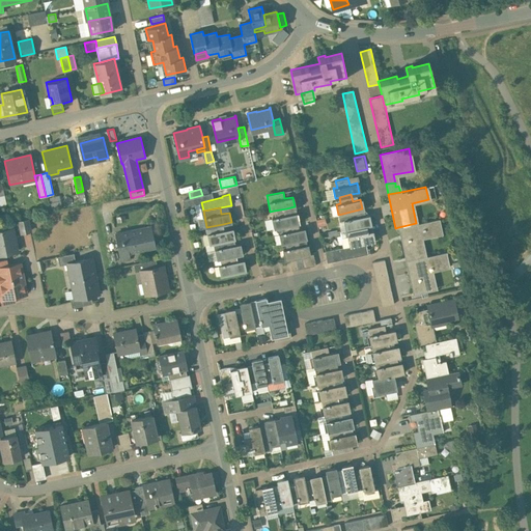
[(286,208),(274,211),(276,218),(272,218),(274,228),(282,226),(294,224),(298,223),(296,213),(287,215),(286,208)]
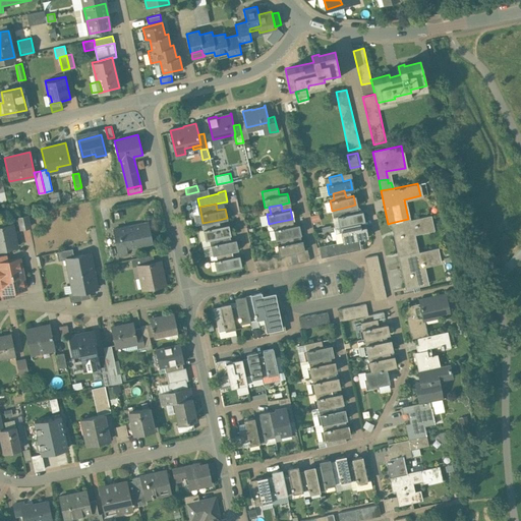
[(352,206),(340,209),(341,215),(337,216),(339,225),(343,224),(355,222),(363,220),(361,211),(353,212),(352,206)]
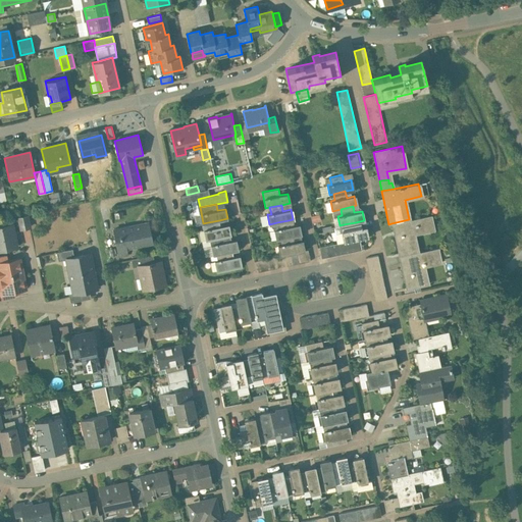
[(341,209),(332,211),(333,217),(337,216),(342,215),(341,209)]
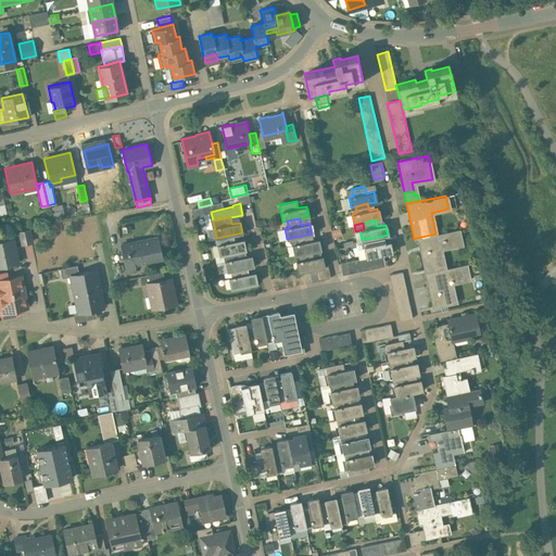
[(28,229),(19,231),(22,244),(32,242),(28,229)]
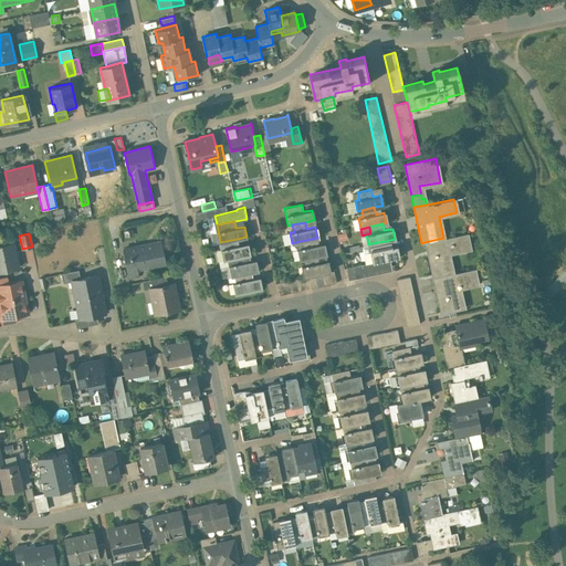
[(443,238),(425,242),(432,274),(452,270),(449,254),(470,250),(467,233),(443,238)]
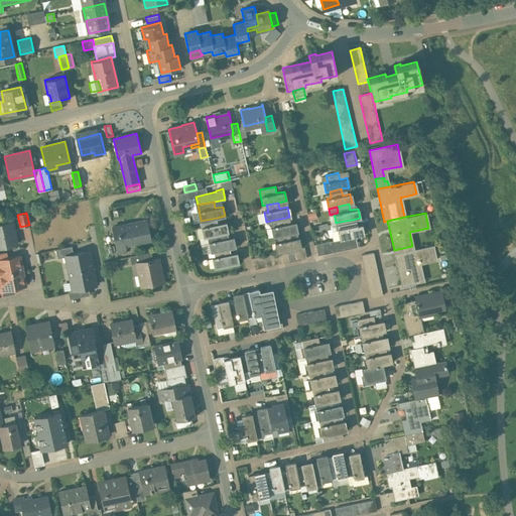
[(217,218),(201,221),(205,237),(212,235),(225,233),(228,232),(226,222),(219,224),(217,218)]
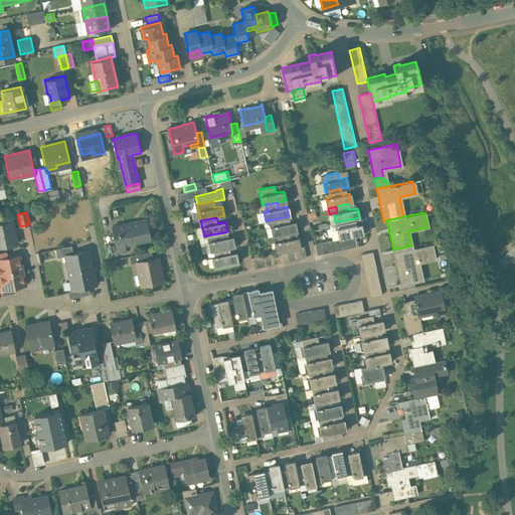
[(285,217),(274,219),(275,225),(271,226),(273,236),(277,235),(289,233),(296,231),(294,221),(287,223),(285,217)]
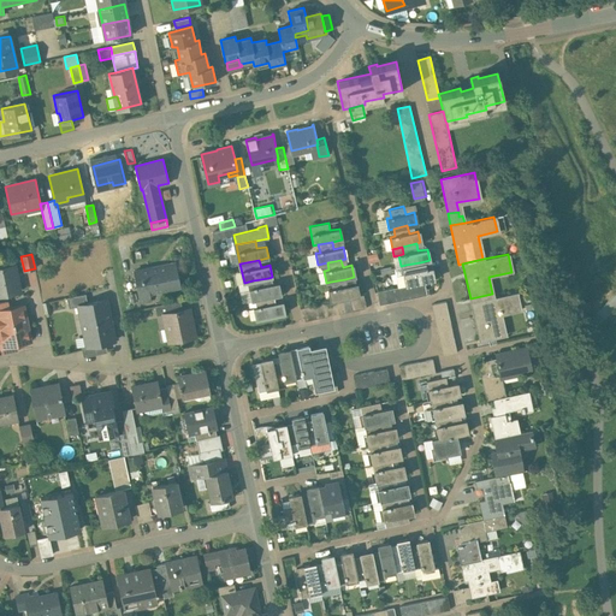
[(176,262),(134,272),(141,304),(152,302),(150,295),(150,294),(182,286),(176,262)]
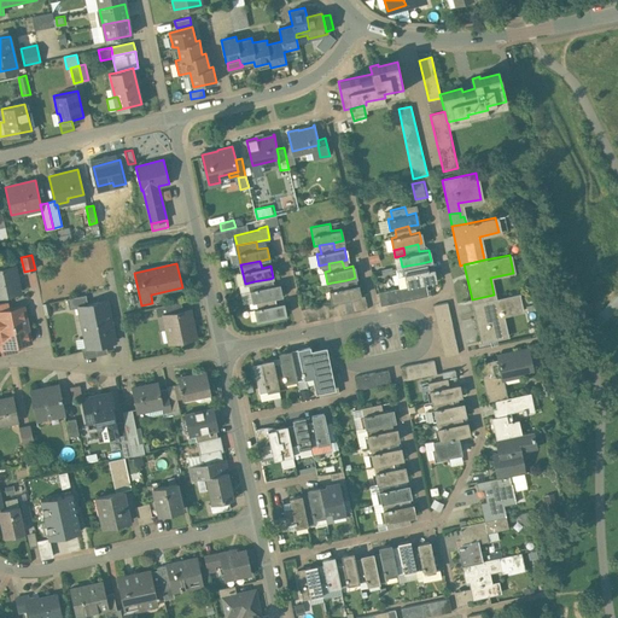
[(421,263),(407,266),(409,273),(404,274),(407,286),(426,283),(435,280),(432,268),(423,270),(421,263)]
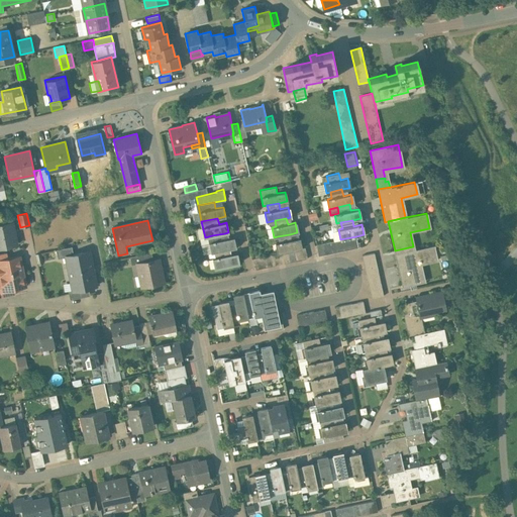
[(12,222),(0,224),(0,247),(16,244),(12,222)]
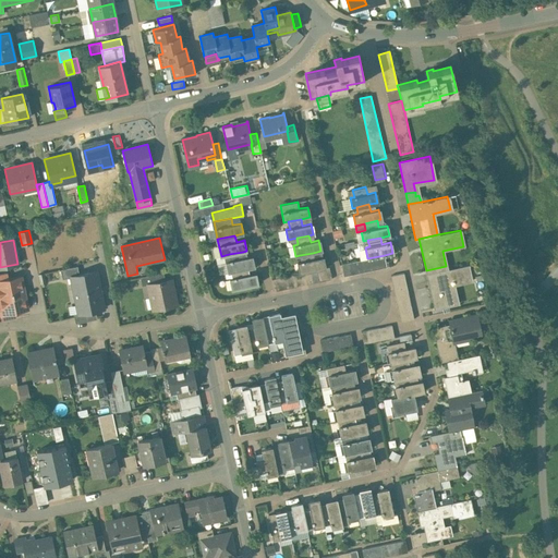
[(243,252),(229,254),(230,261),(226,262),(228,273),(246,268),(253,267),(251,256),(244,257),(243,252)]
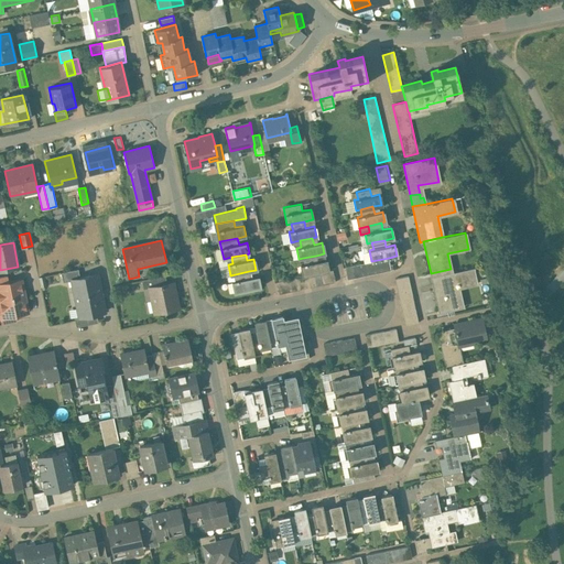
[(316,256),(303,258),(304,264),(300,266),(302,277),(328,271),(326,260),(317,262),(316,256)]
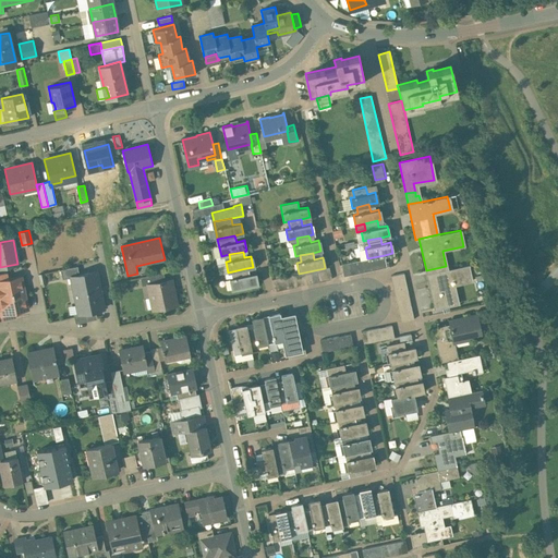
[(367,258),(340,265),(342,277),(388,267),(385,255),(367,258)]
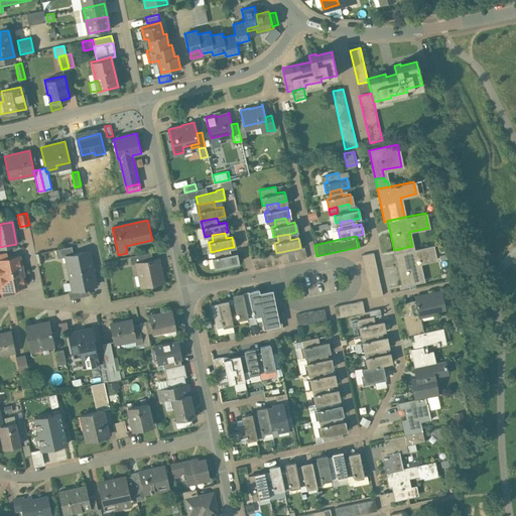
[(72,246),(55,249),(57,258),(66,256),(69,256),(68,255),(73,254),(72,246)]
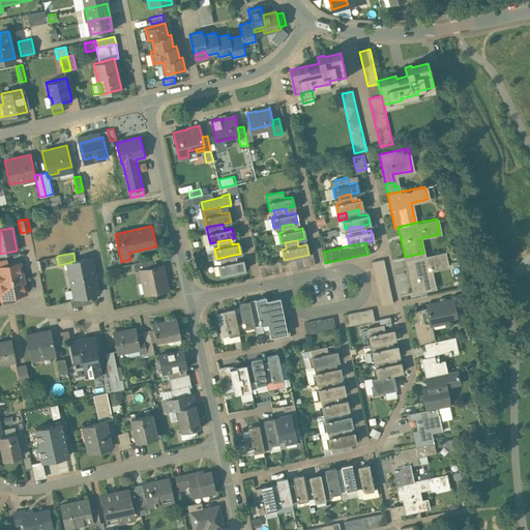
[(439,253),(406,260),(409,273),(413,292),(434,288),(430,268),(442,265),(439,253)]
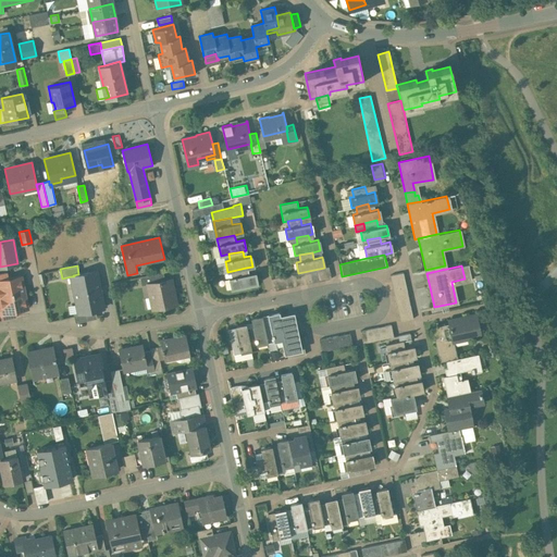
[(298,273),(272,279),(274,292),(333,279),(331,267),(324,268),(298,273)]
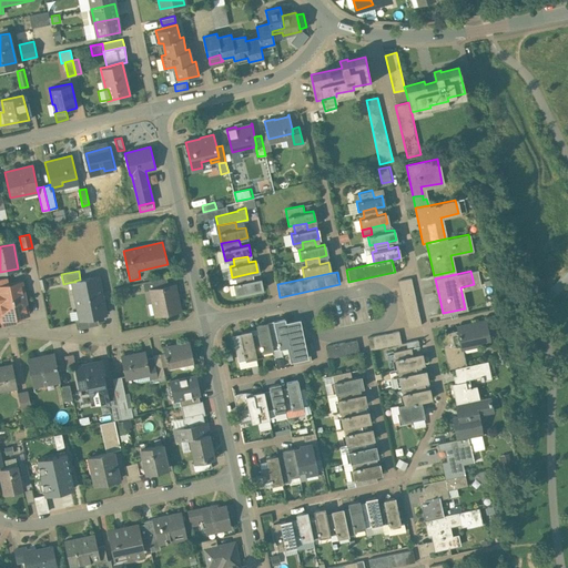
[(251,273),(237,276),(239,283),(233,284),(235,295),(262,290),(260,279),(253,280),(251,273)]
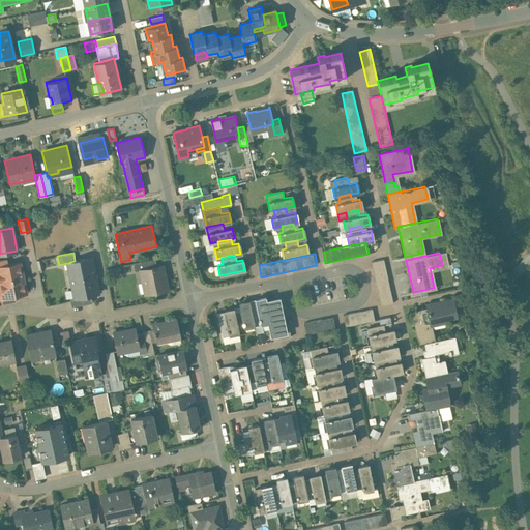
[(75,261),(69,262),(70,263),(67,263),(74,297),(77,297),(78,297),(90,295),(98,293),(91,258),(75,261)]
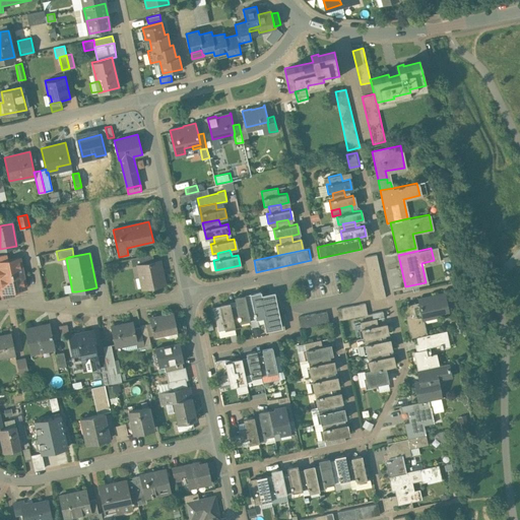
[(148,254),(130,258),(132,266),(137,265),(149,262),(148,254)]
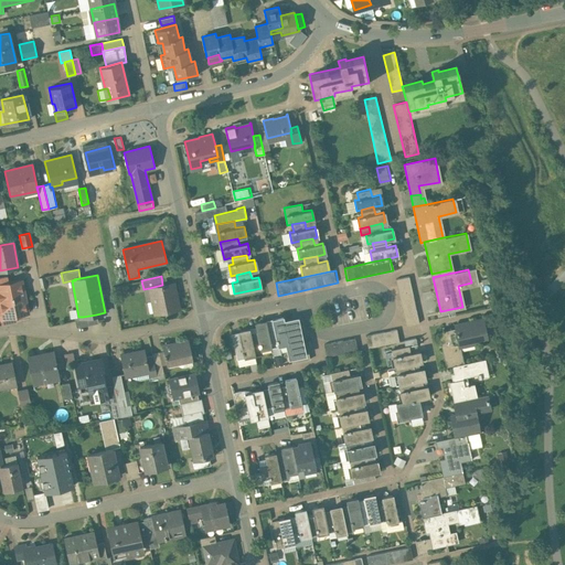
[(408,276),(395,279),(396,286),(409,283),(408,276)]
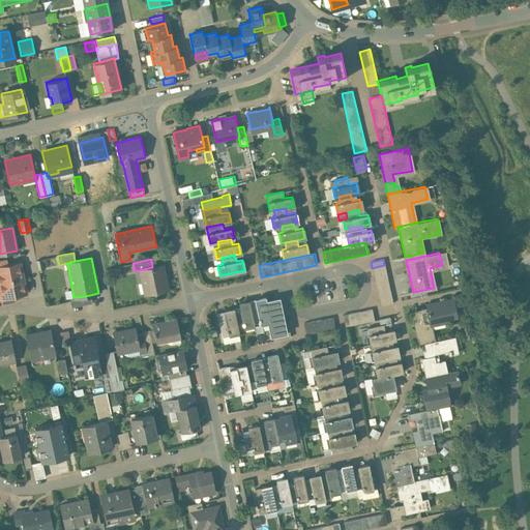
[(7,265),(0,266),(0,282),(23,277),(20,263),(7,265)]
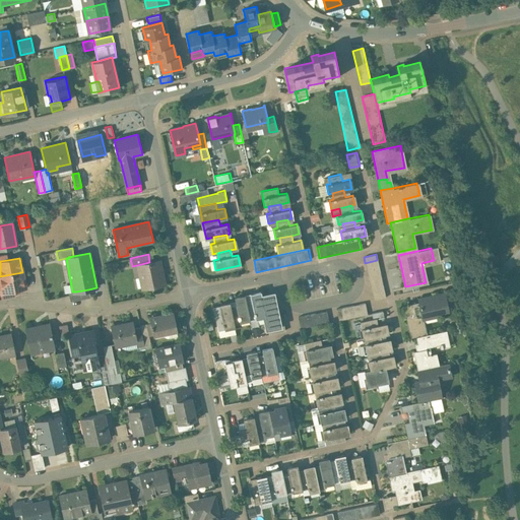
[(149,262),(137,265),(142,288),(165,283),(163,274),(161,274),(160,268),(159,260),(149,262)]
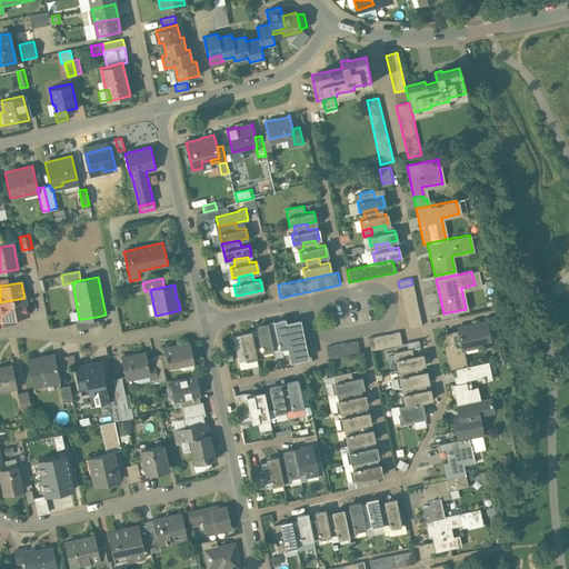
[(412,285),(399,288),(401,295),(413,291),(412,285)]
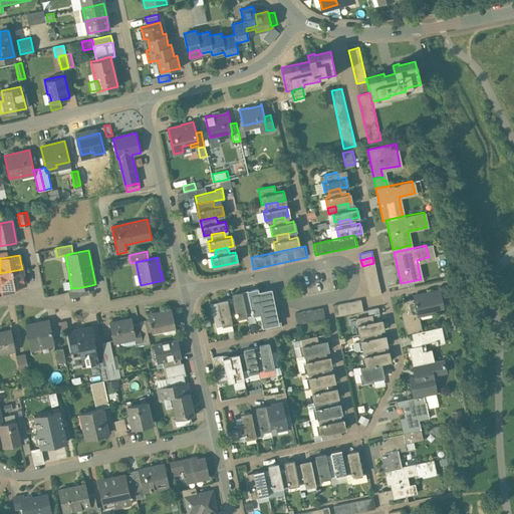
[(373,263),(362,266),(363,272),(375,269),(373,263)]
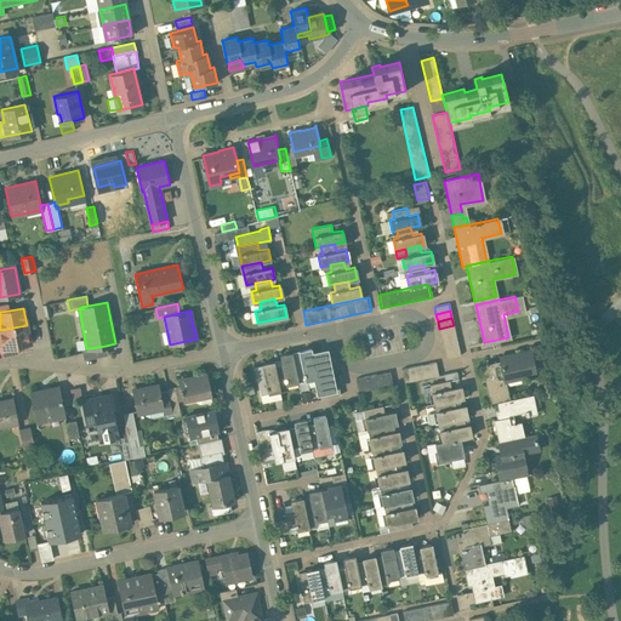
[(27,325),(0,330),(0,340),(1,341),(3,348),(3,349),(16,347),(30,343),(27,325)]
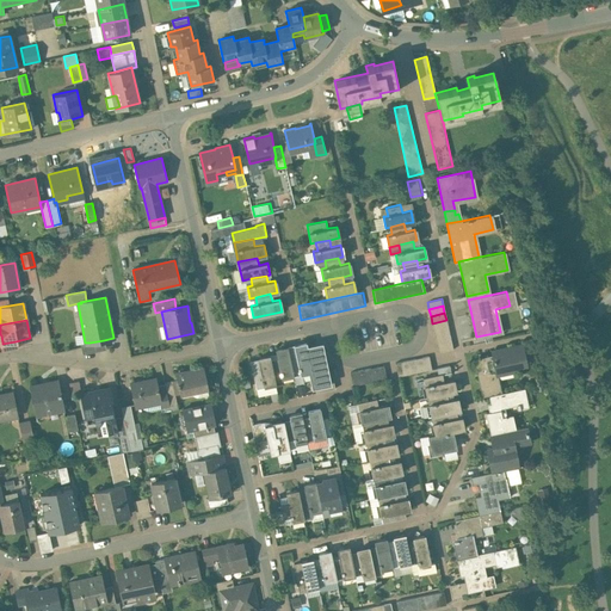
[(446,320),(432,323),(433,331),(448,327),(446,320)]
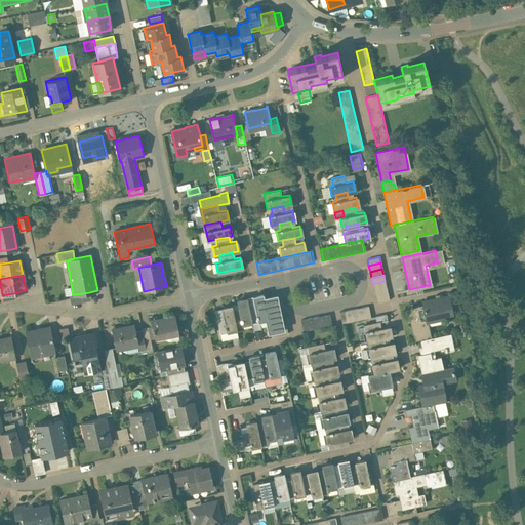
[(385,281),(372,284),(374,290),(387,287),(385,281)]
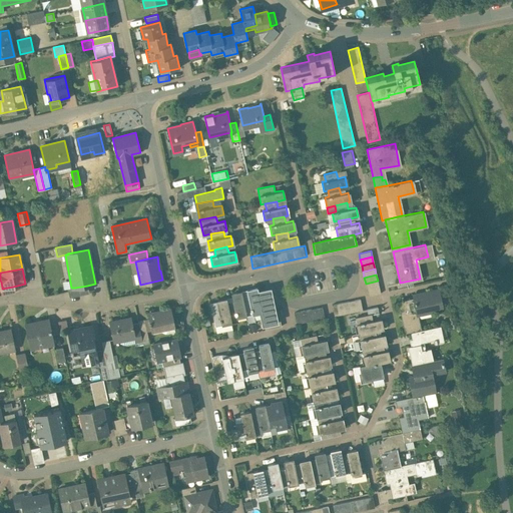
[(378,281),(366,284),(367,290),(379,288),(378,281)]
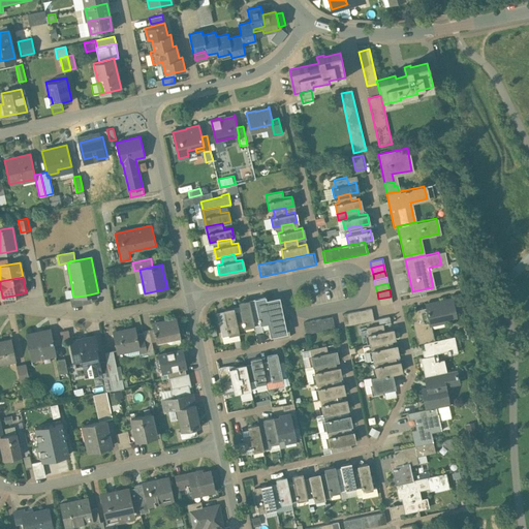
[(90,294),(78,297),(76,297),(73,297),(69,298),(71,307),(92,303),(90,294)]
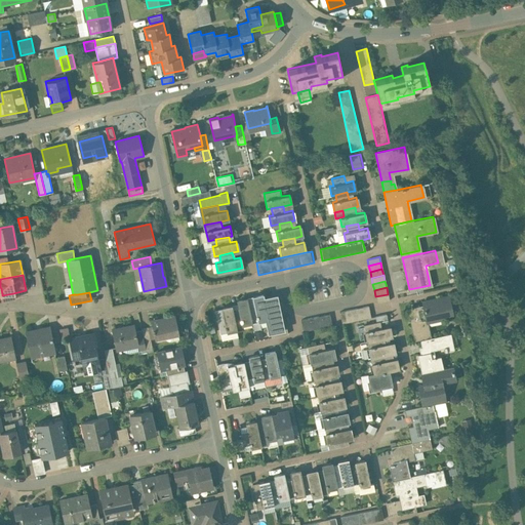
[(13,293),(2,295),(2,294),(0,294),(0,296),(1,301),(14,299),(13,293)]
